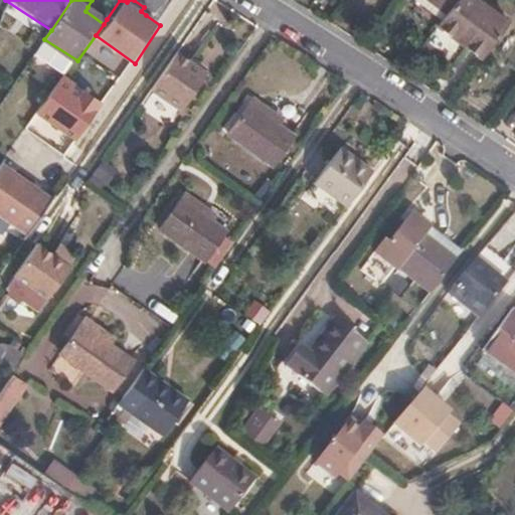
[(428,0),(441,9),(448,0),(428,0)]
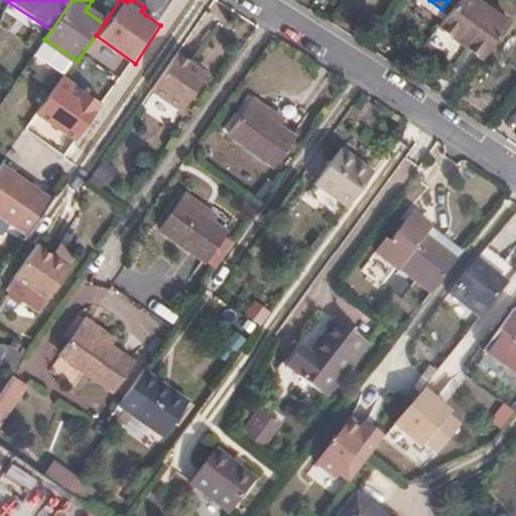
[(480,0),(448,0),(441,9),(432,21),(482,57),(509,21),(480,0)]
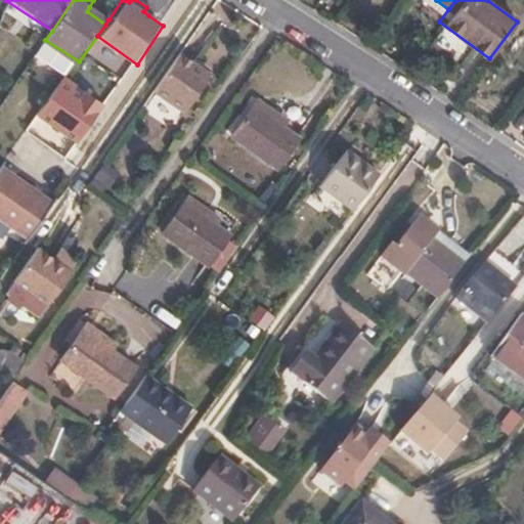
[(108,19),(89,7),(87,11),(105,25),(108,19)]
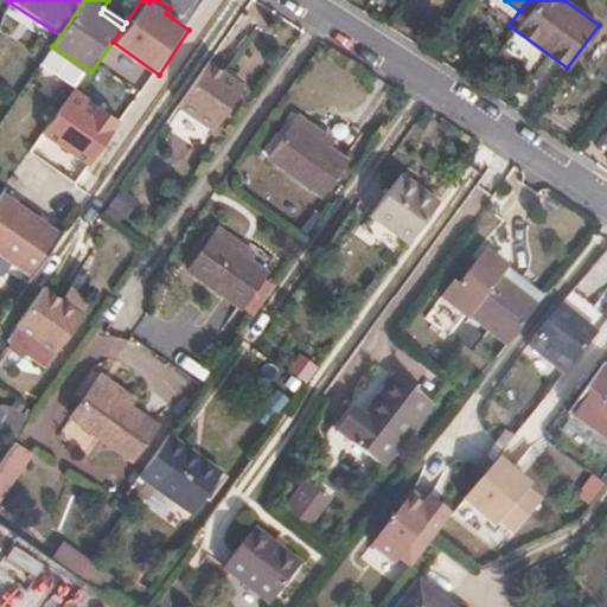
[(176,12),(170,8),(166,13),(172,18),(176,12)]
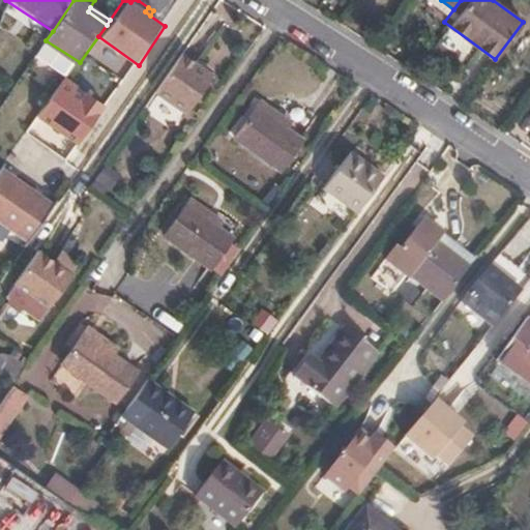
[(80,62),(46,40),(36,55),(69,78),(80,62)]
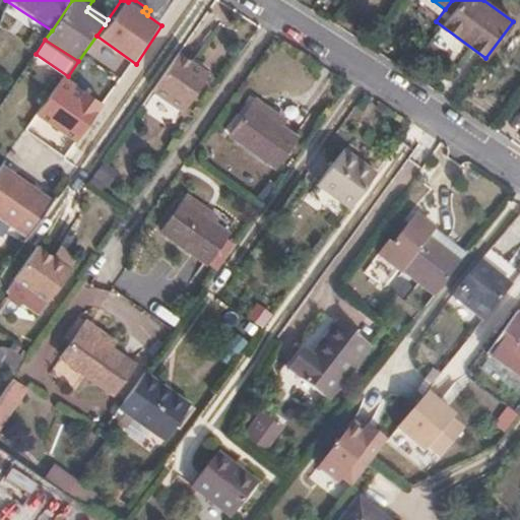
[(214,76),(184,55),(156,92),(187,114),(214,76)]
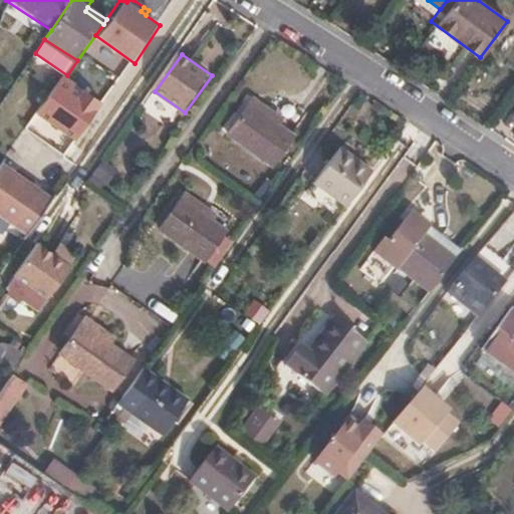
[(288,127),(257,103),(253,109),(283,134),(288,127)]
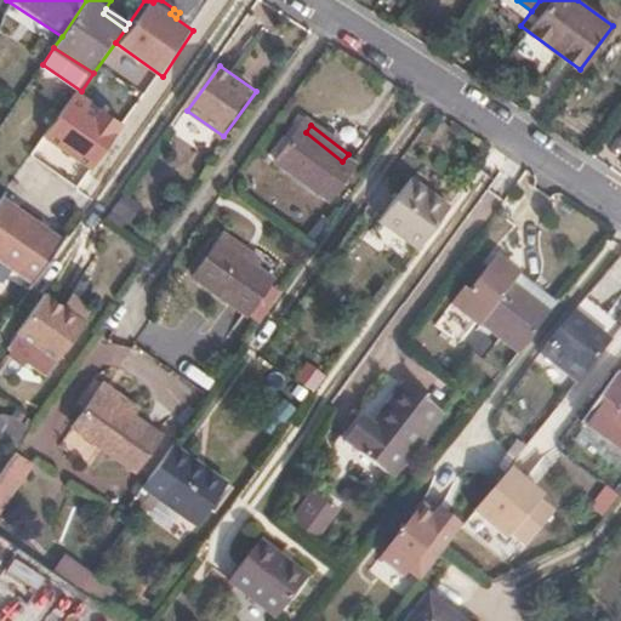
[(342,161),(306,132),(281,165),(334,205),(358,172),(342,161)]
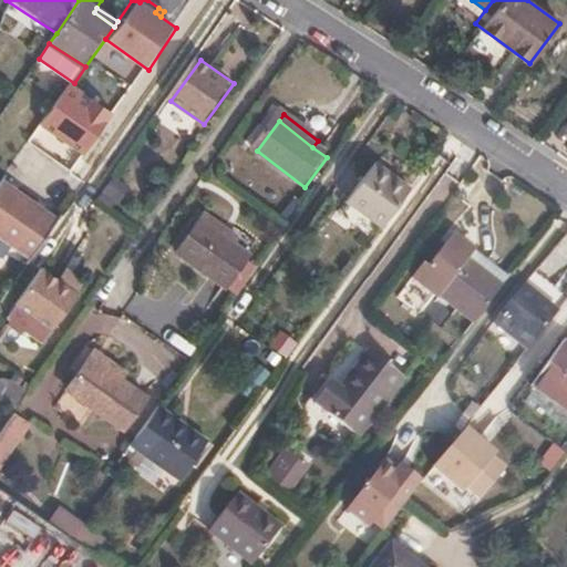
[(344,205),(354,212),(383,174),(372,166),(344,205)]
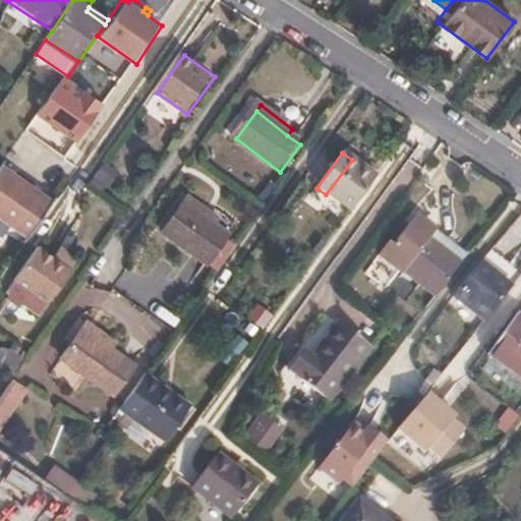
[(352,160),(326,194),(350,212),(375,177),(352,160)]
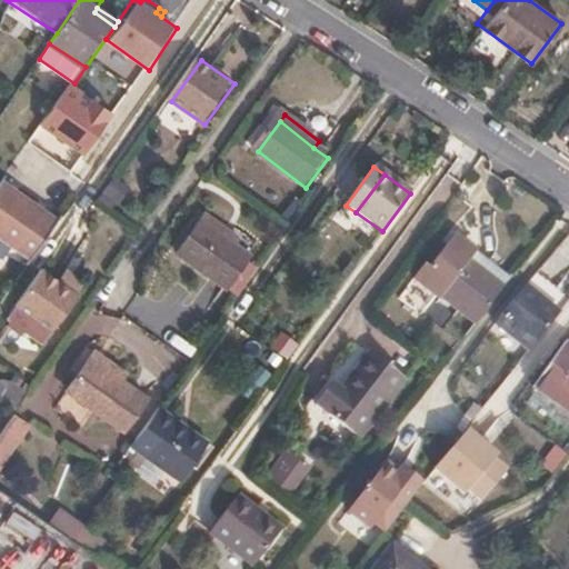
[(59,221),(5,182),(0,189),(0,237),(30,260),(59,221)]
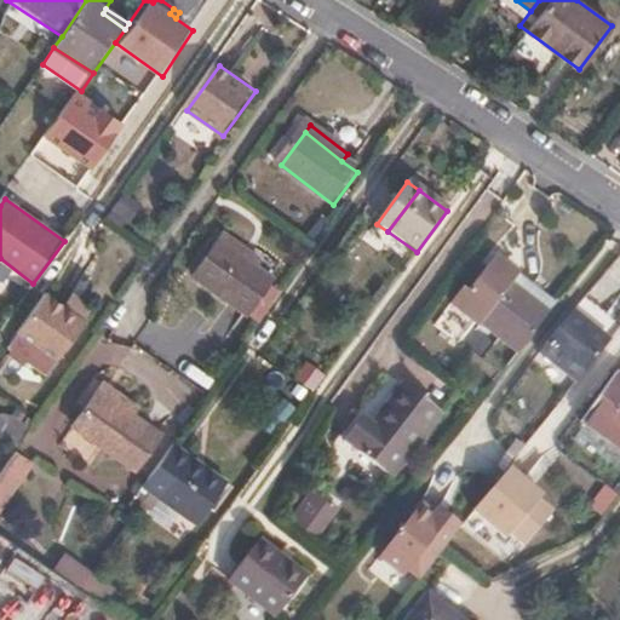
[(265,263),(228,235),(222,242),(259,270),(265,263)]
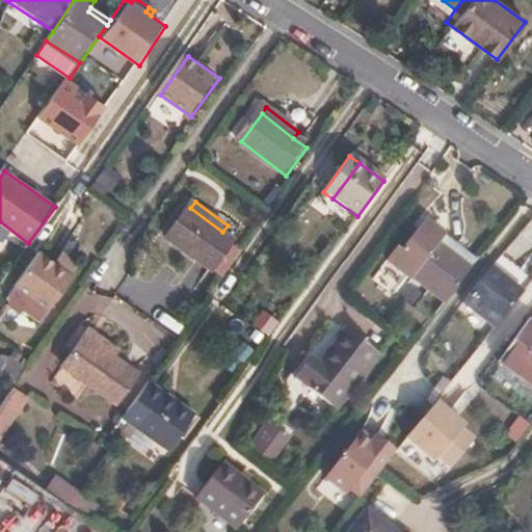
[(222,232),(190,208),(168,238),(213,271),(235,242),(222,232)]
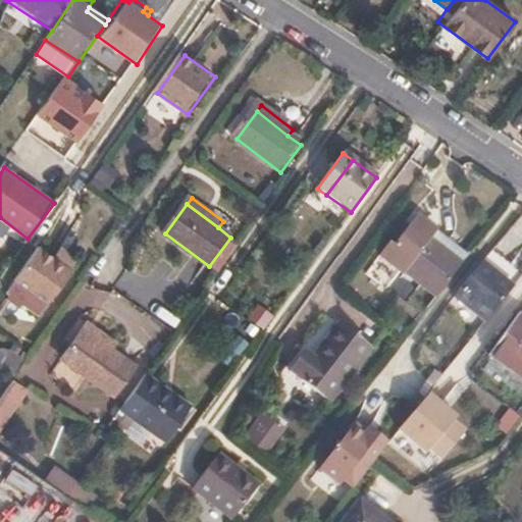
[(448,239),(416,215),(408,225),(403,222),(380,253),(403,270),(395,281),(410,293),(418,282),(436,296),(460,265),(439,250),(448,239)]
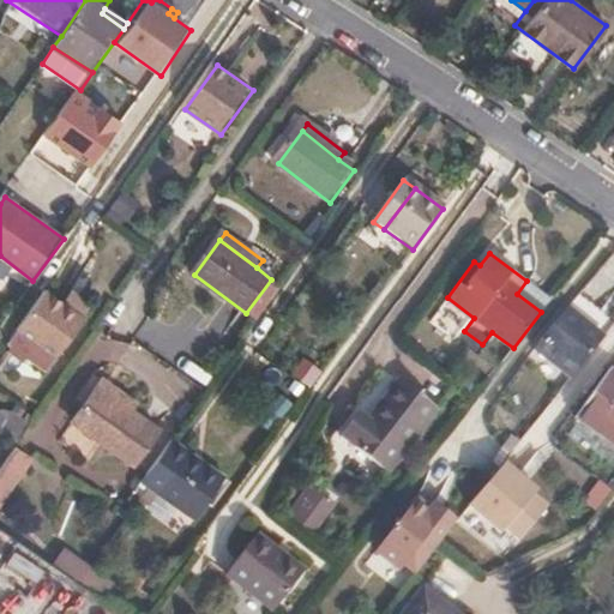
[(551,299),(527,281),(517,294),(541,312),(551,299)]
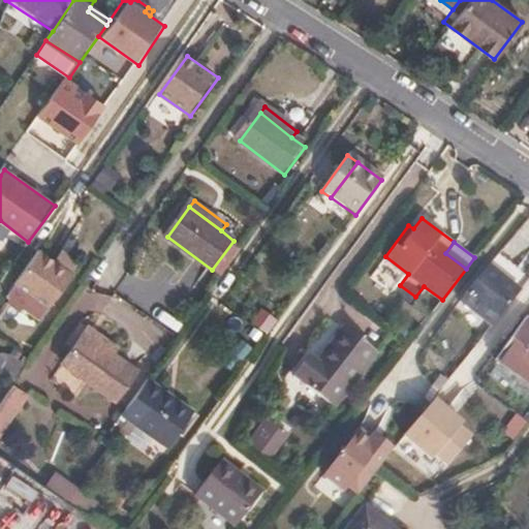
[(73,273),(40,248),(16,282),(49,306),(73,273)]
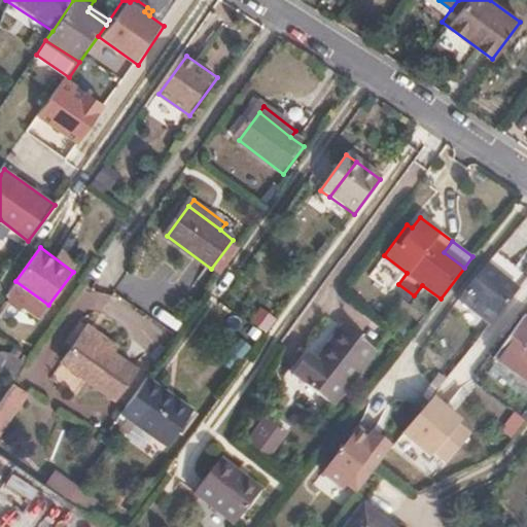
[(517,289),(486,266),(460,299),(490,324),(517,289)]
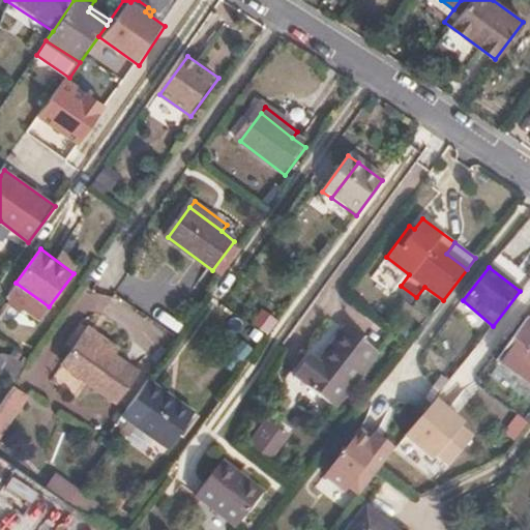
[(529,322),(526,319),(497,358),(529,382),(529,322)]
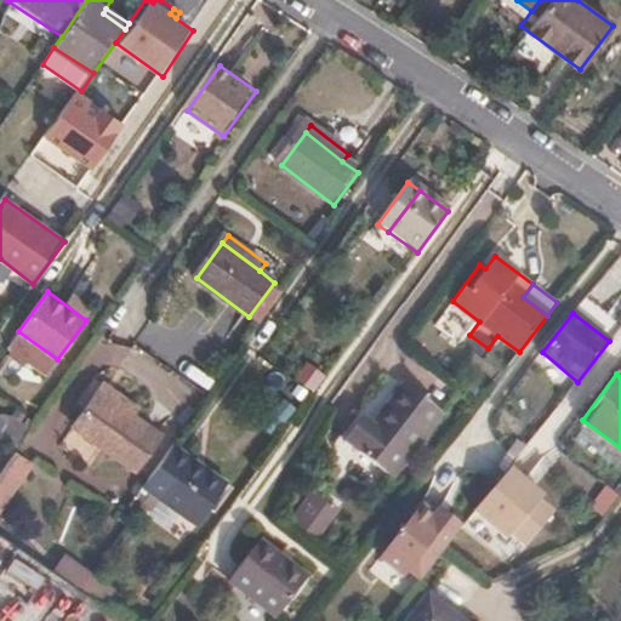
[(134,409),(101,385),(96,392),(129,416),(134,409)]
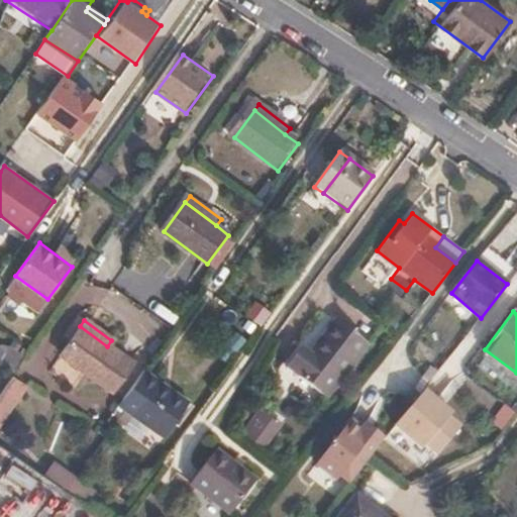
[(365,345),(331,321),(306,355),(297,349),(281,372),(322,402),(365,345)]
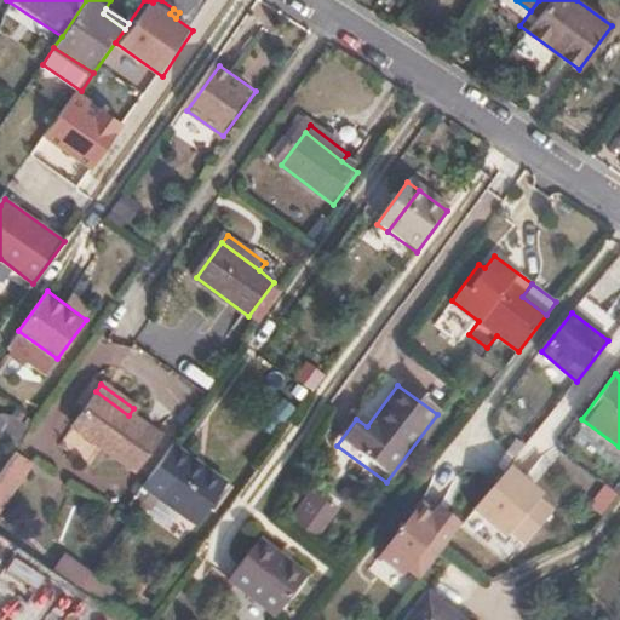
[(128,415),(96,391),(70,426),(132,471),(158,436),(128,415)]
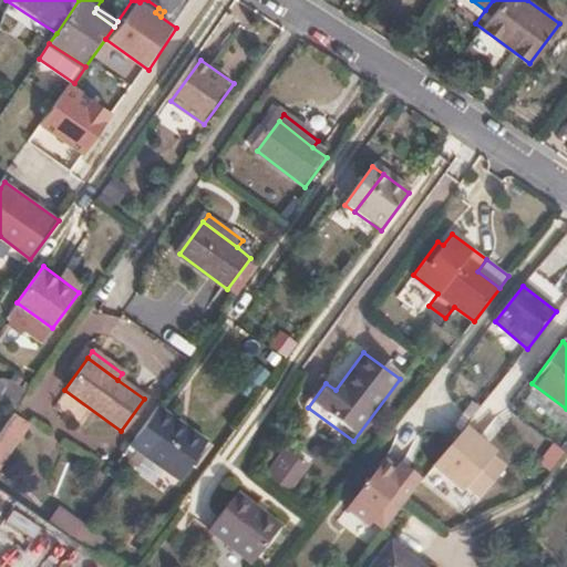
[(0,378),(0,397),(9,402),(18,388),(0,378)]
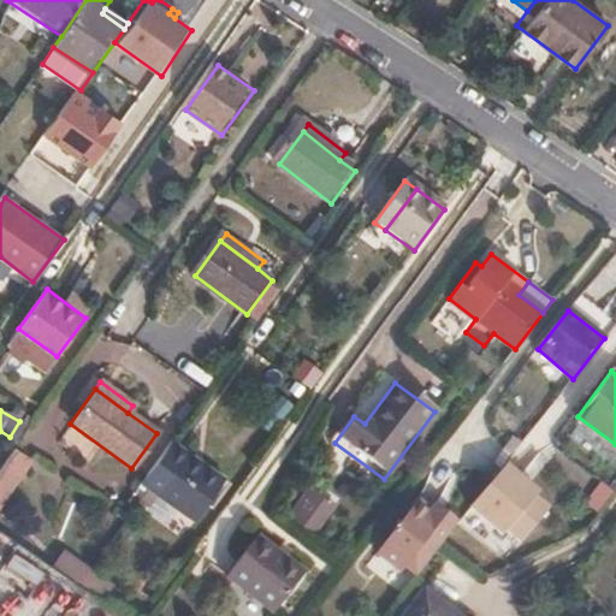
[(142,479),(150,485),(181,443),(172,437),(142,479)]
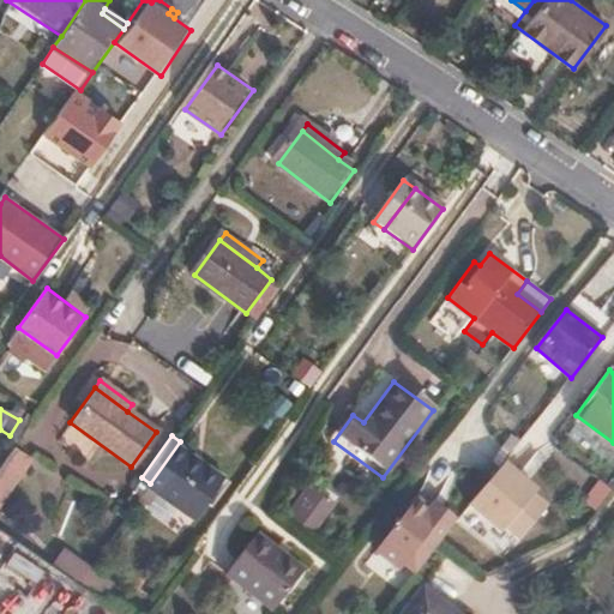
[(150,483),(179,505),(210,464),(180,441),(150,483)]
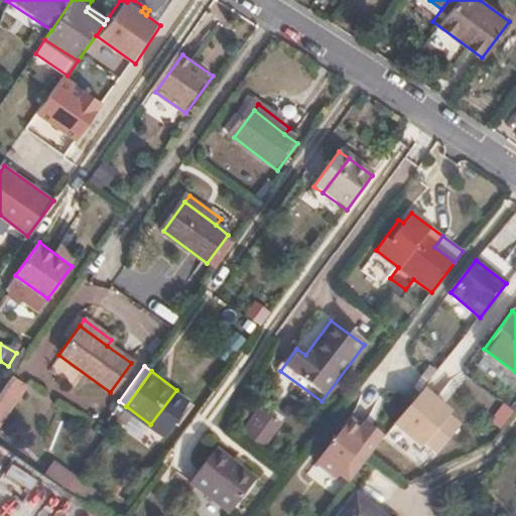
[(21,385),(7,374),(0,382),(0,404),(4,407),(21,385)]
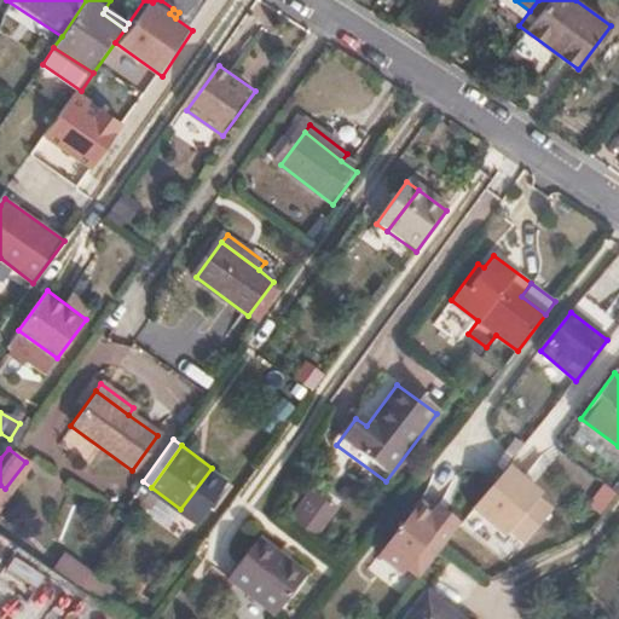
[(543,490),(510,464),(476,507),(509,533),(513,528),(527,539),(554,505),(539,496),(543,490)]
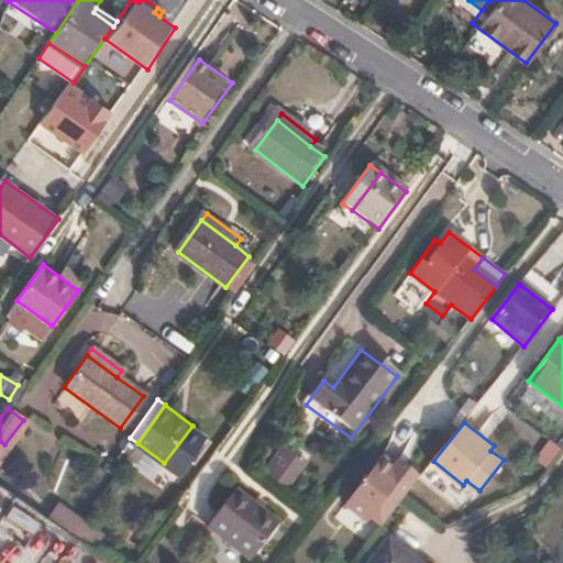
[(192,426),(164,463),(179,474),(206,435),(192,426)]
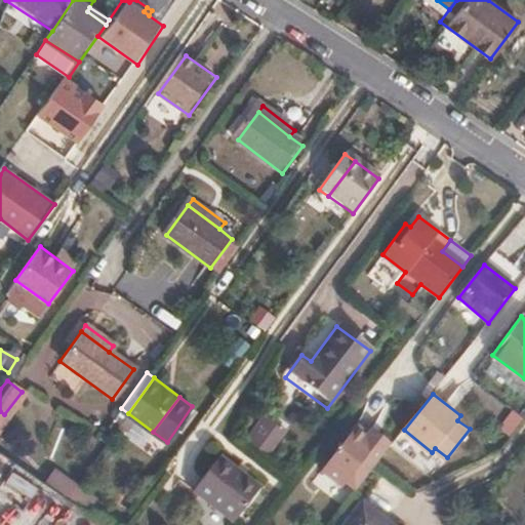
[(403,431),(381,413),(374,422),(363,414),(329,455),(354,475),(356,471),(365,478),(378,461),(403,431)]
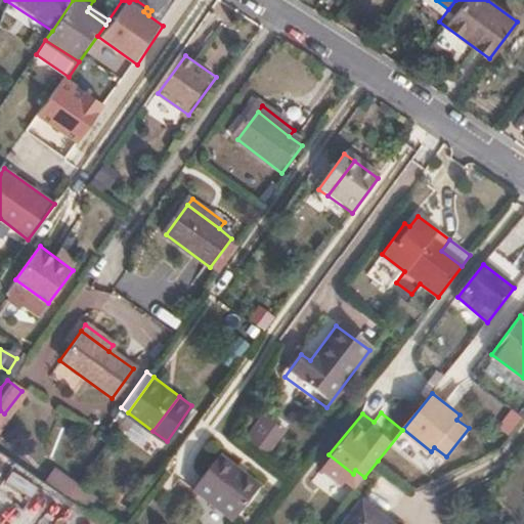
[(281,434),(266,423),(250,446),(263,457),(281,434)]
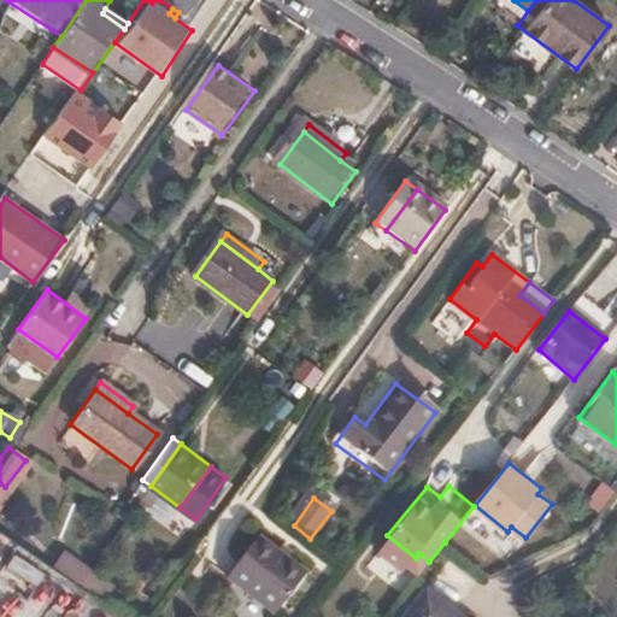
[(304,573),(256,535),(224,574),(274,612),(304,573)]
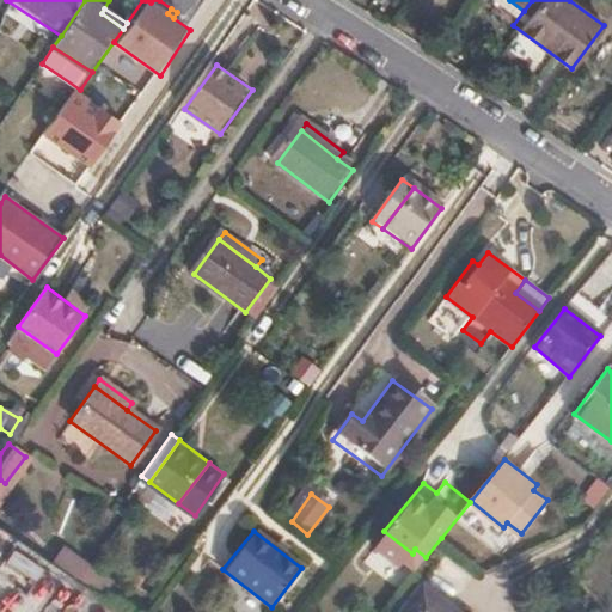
[(109,582),(86,565),(74,580),(97,598),(109,582)]
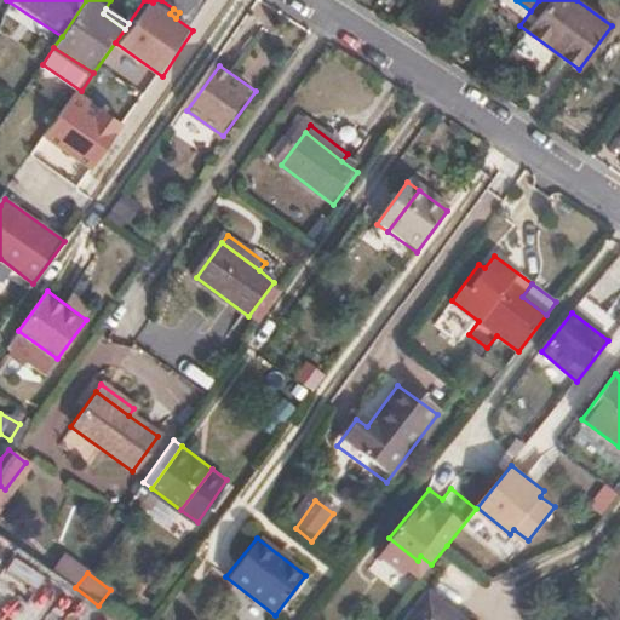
[(454,619),(426,596),(407,619),(454,619)]
